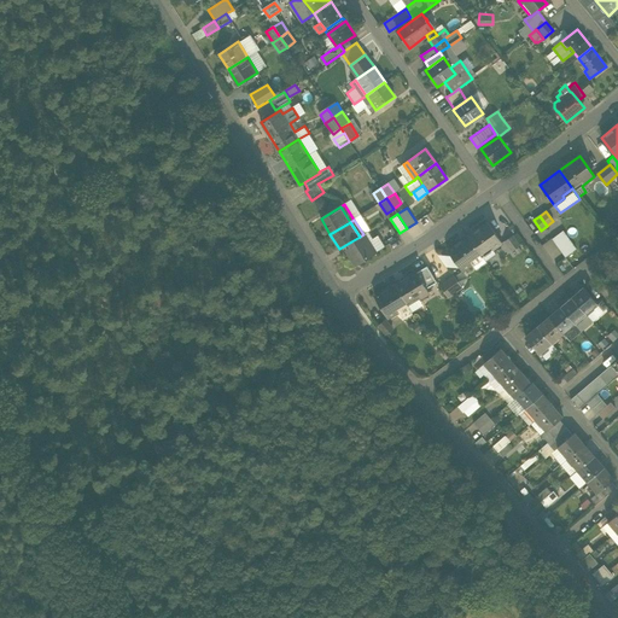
[(488,222),(467,237),(487,262),(496,255),(493,250),(502,243),(488,222)]
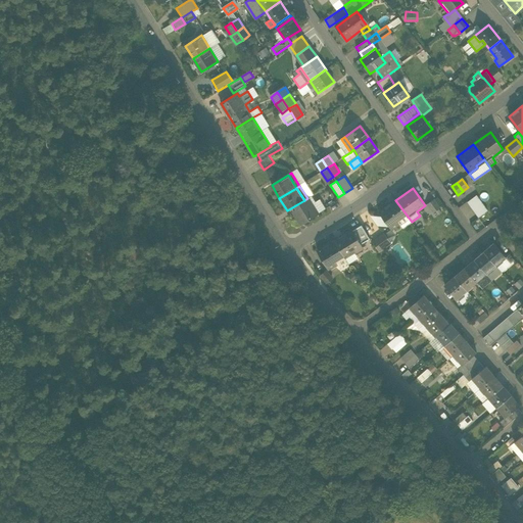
[(467,202),(478,218),(487,210),(476,195),(467,202)]
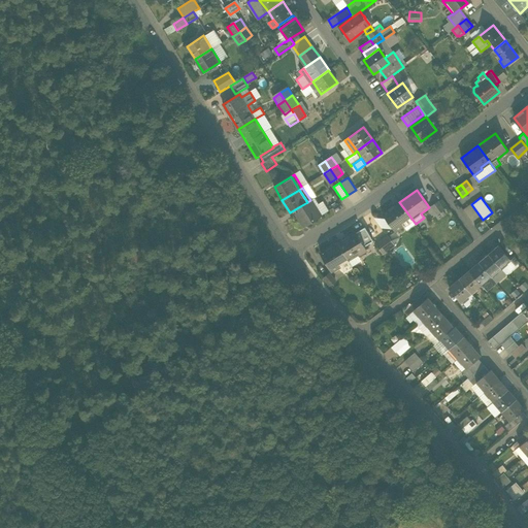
[(314,198),(310,200),(320,216),(328,210),(322,201),(318,204),(314,198)]
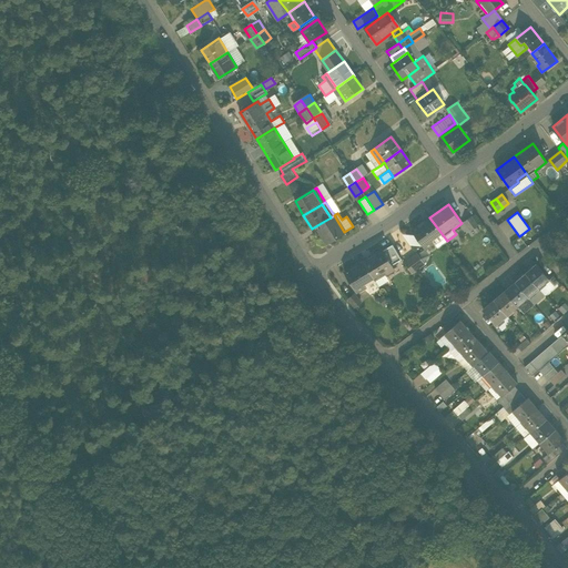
[(334,215),(331,217),(323,222),(325,226),(318,231),(327,243),(344,232),(334,215)]
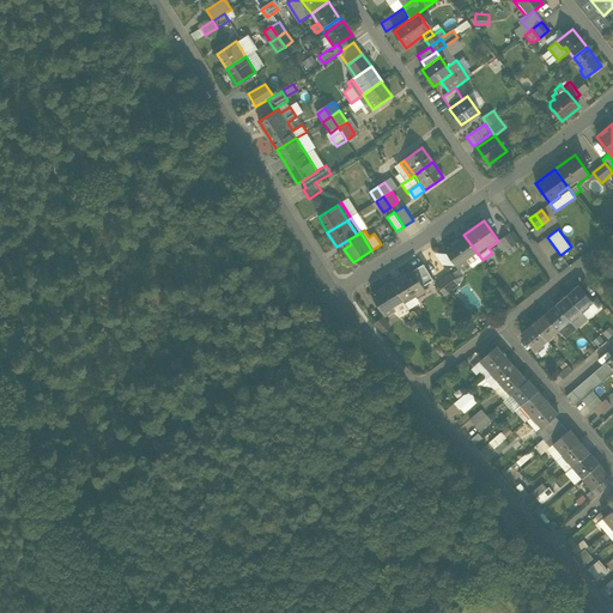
[(501,238),(508,249),(515,244),(508,234),(501,238)]
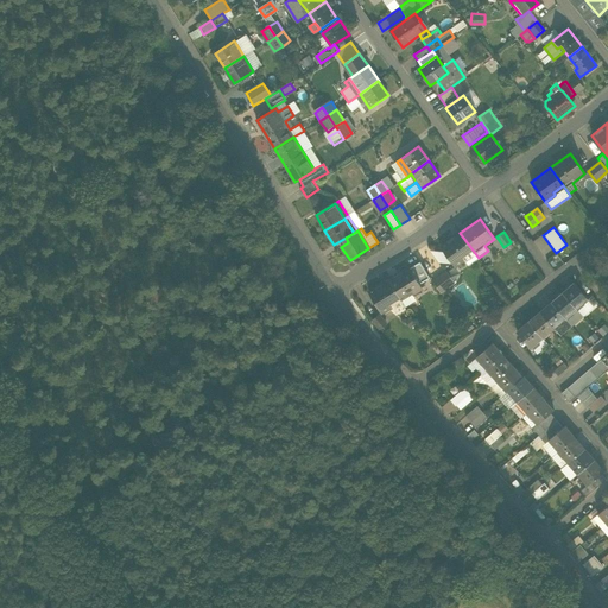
[(468,265),(479,258),(460,233),(441,246),(444,251),(453,264),(455,267),(464,260),(468,265)]
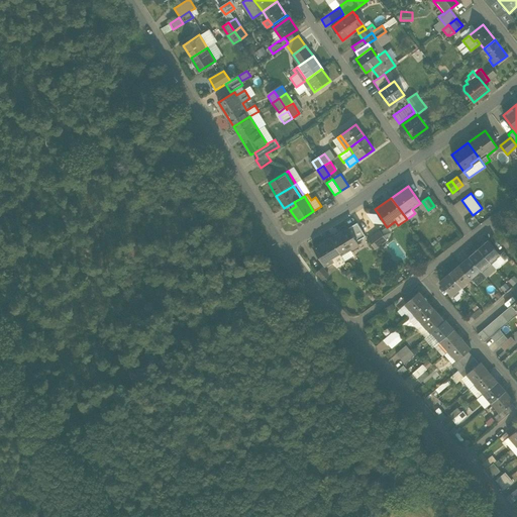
[(374,223),(385,224),(378,213),(366,213),(374,223)]
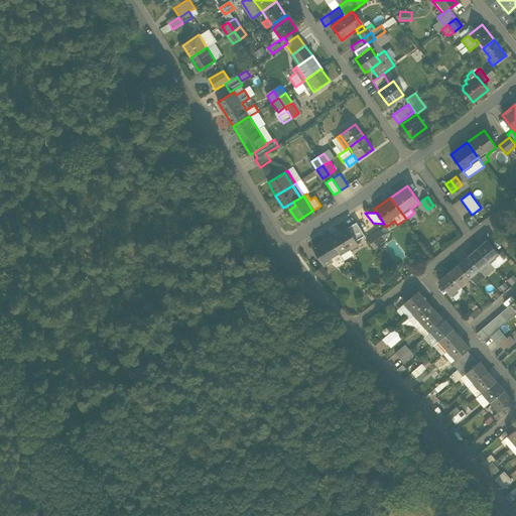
[(347,227),(330,237),(340,253),(349,248),(350,250),(358,245),(347,227)]
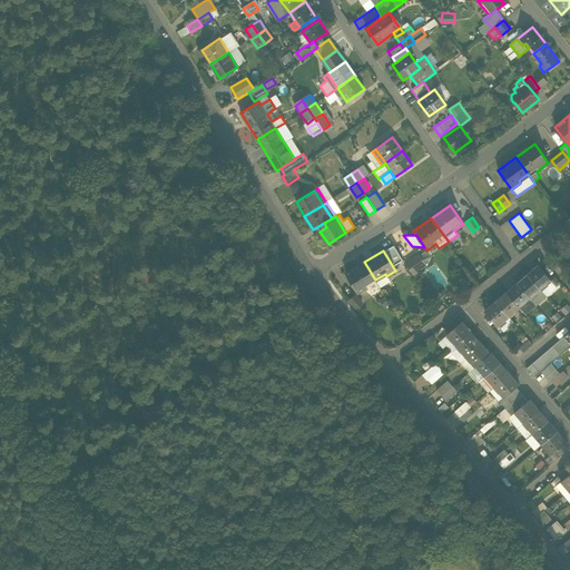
[(419,255),(412,259),(419,269),(425,265),(419,255)]
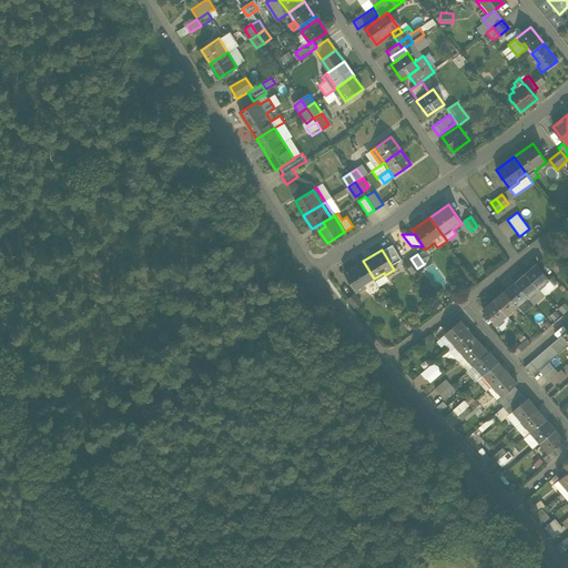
[(412,272),(417,269),(411,259),(405,263),(412,272)]
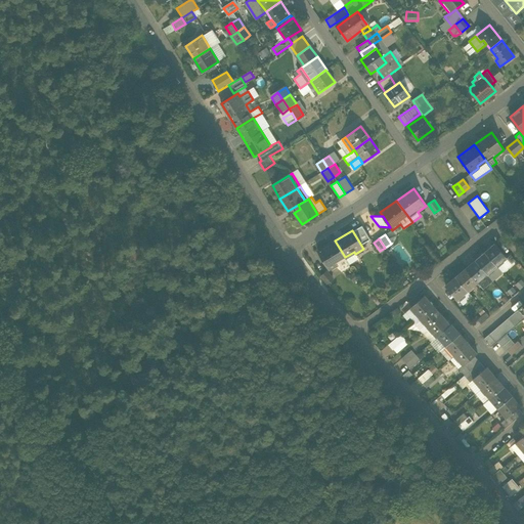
[(329,270),(337,265),(336,263),(345,257),(335,241),(317,252),(329,270)]
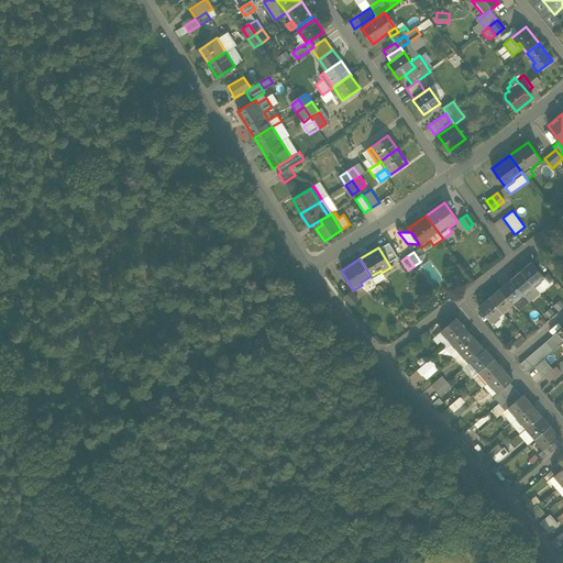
[(531,263),(521,272),(533,286),(543,277),(531,263)]
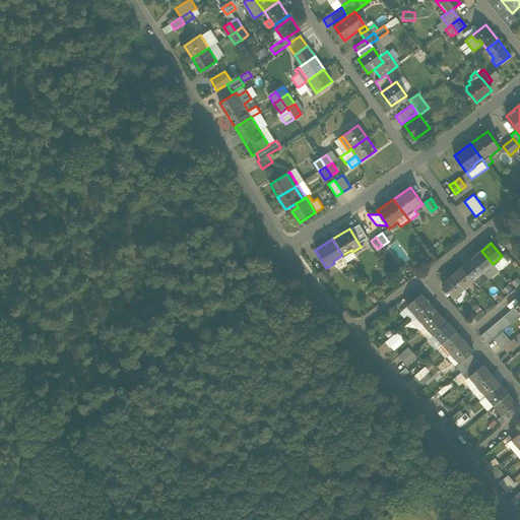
[(351,250),(342,255),(346,263),(355,257),(352,252),(351,250)]
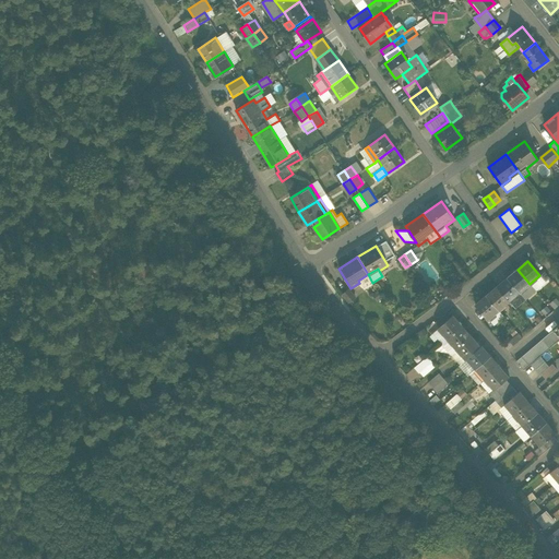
[(518,270),(507,278),(519,293),(530,284),(518,270)]
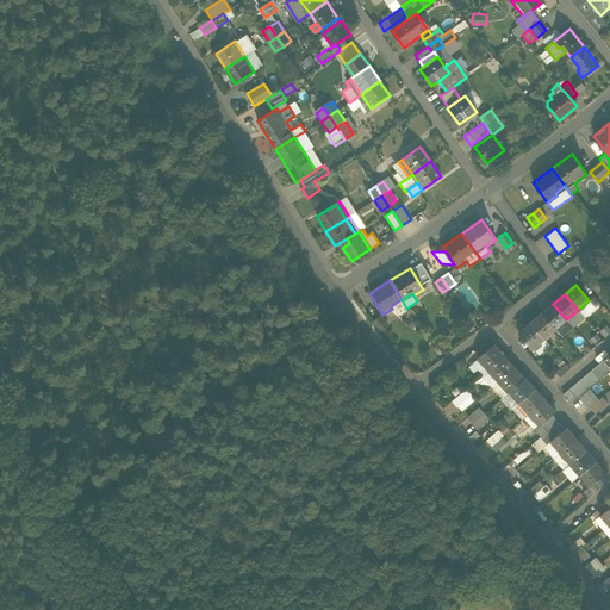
[(391,306),(392,309),(396,315),(406,309),(402,299),(391,306)]
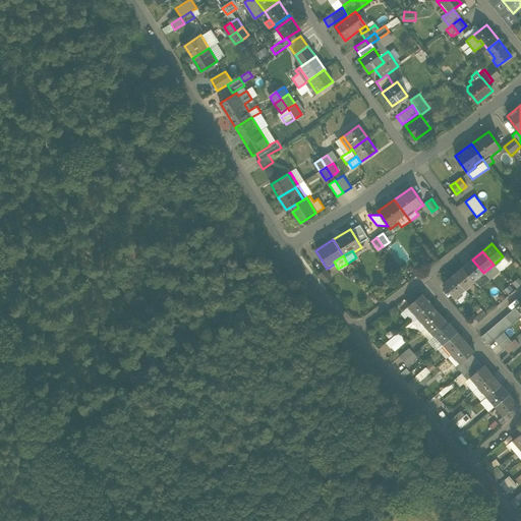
[(472,259),(463,268),(474,281),(483,273),(472,259)]
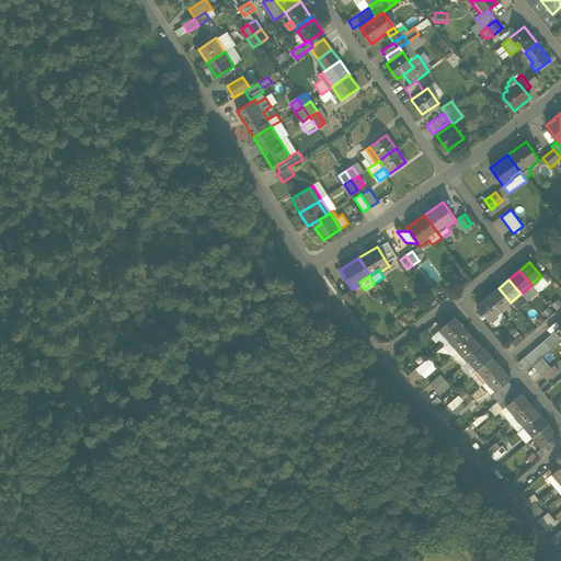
[(499,288),(488,297),(500,311),(511,302),(499,288)]
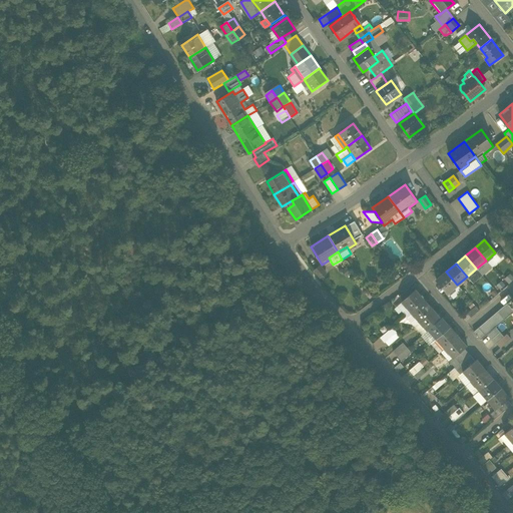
[(314,270),(321,278),(326,274),(319,266),(314,270)]
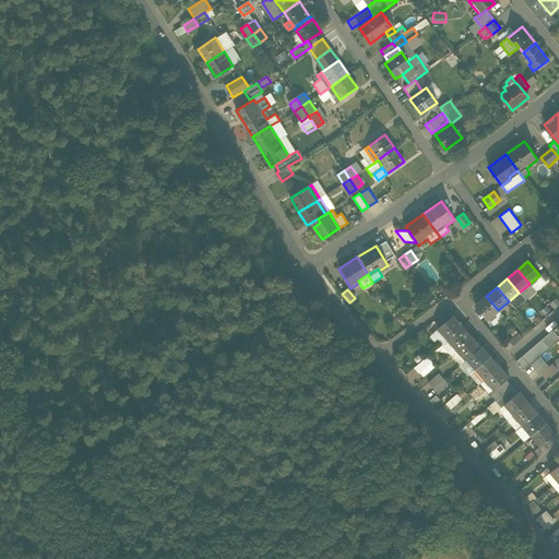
[(487,320),(498,310),(486,296),(475,306),(487,320)]
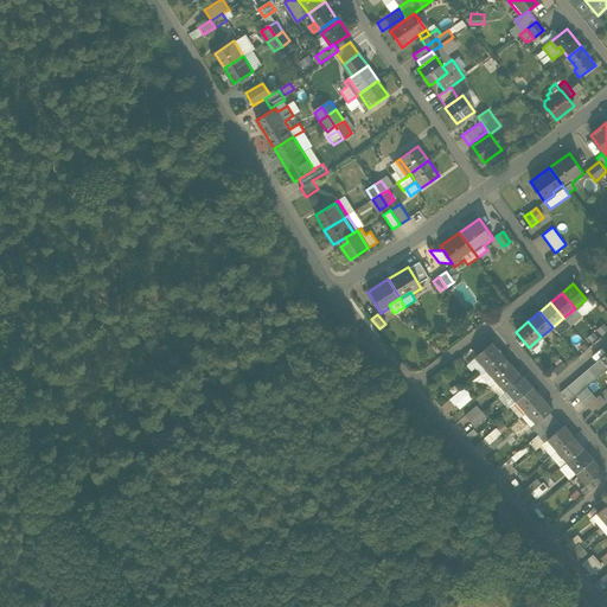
[(472,351),(475,357),(486,347),(483,343),(472,351)]
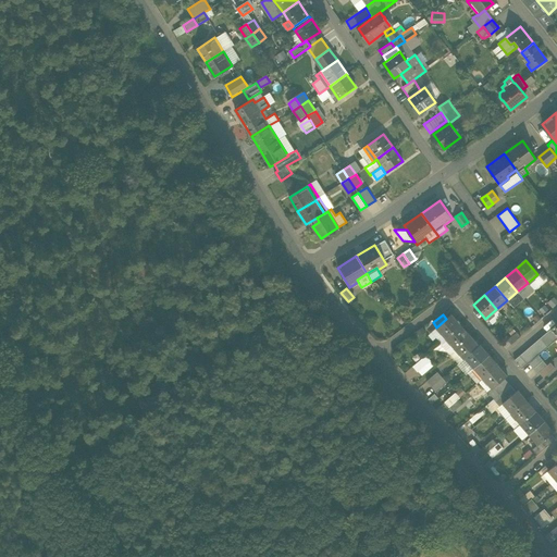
[(436,327),(446,338),(460,325),(452,314),(446,319),(436,327)]
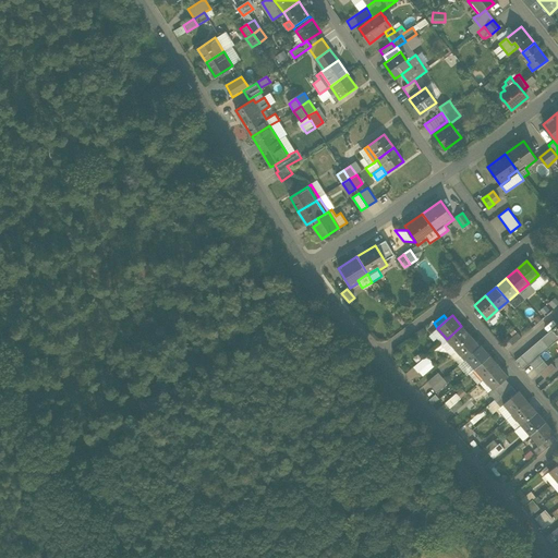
[(447,339),(456,349),(470,337),(461,326),(447,339)]
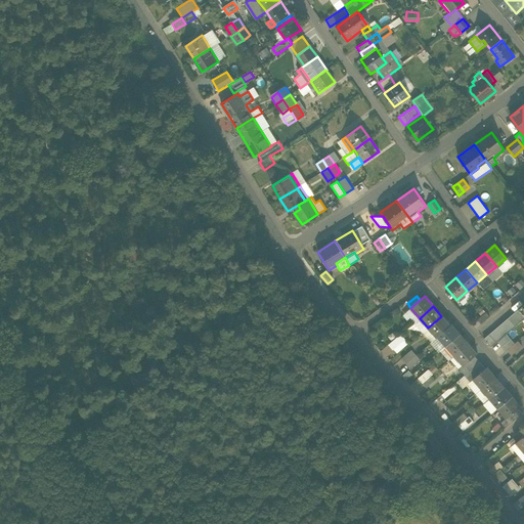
[(517,310),(512,314),(520,322),(522,320),(523,318),(520,314),(517,310)]
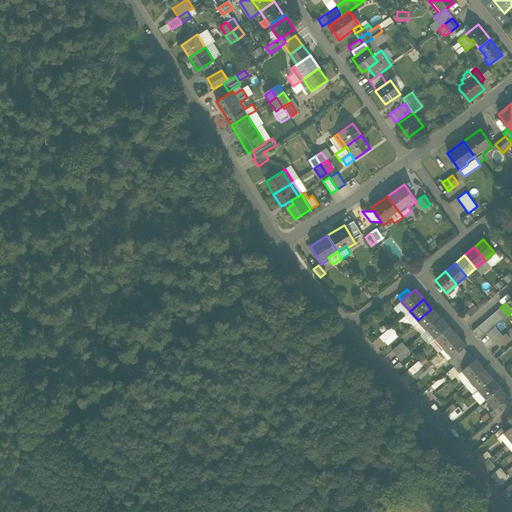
[(500,307),(496,311),(503,319),(508,315),(500,307)]
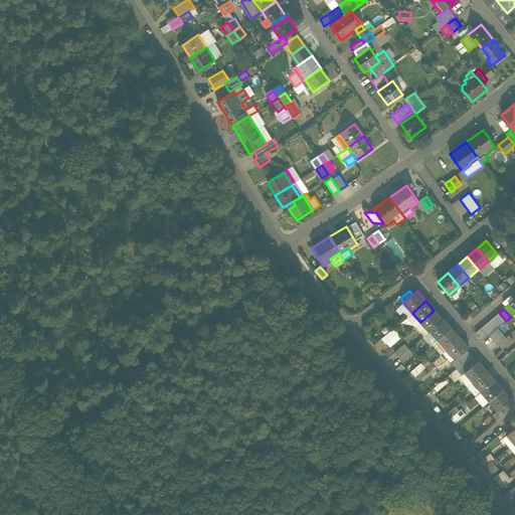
[(428,332),(430,331),(443,320),(434,311),(420,322),(428,332)]
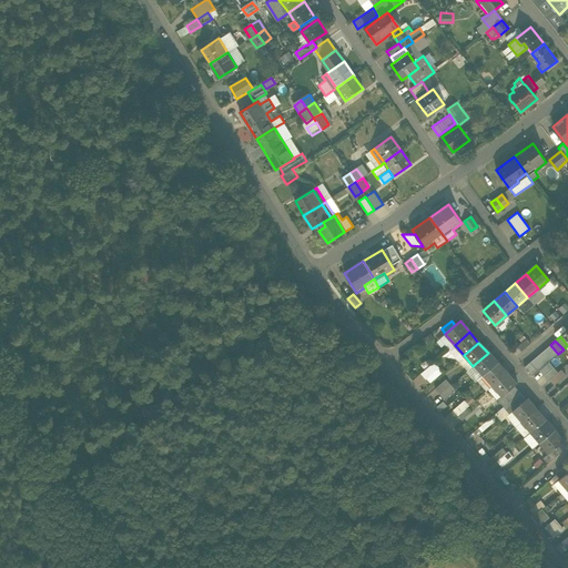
[(550,345),(545,350),(553,358),(558,354),(550,345)]
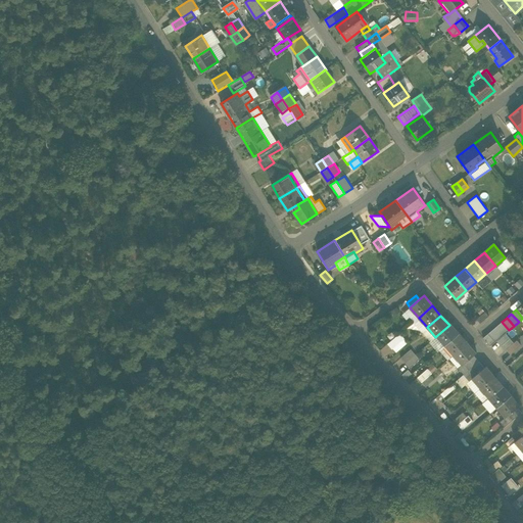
[(502,322),(497,326),(505,334),(509,330),(502,322)]
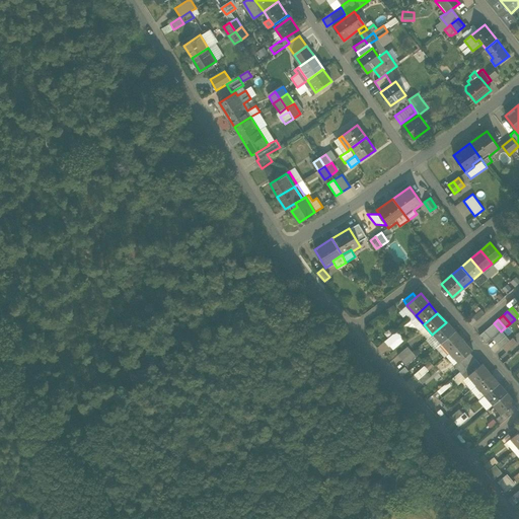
[(433,334),(442,343),(455,331),(447,321),(446,322),(433,334)]
